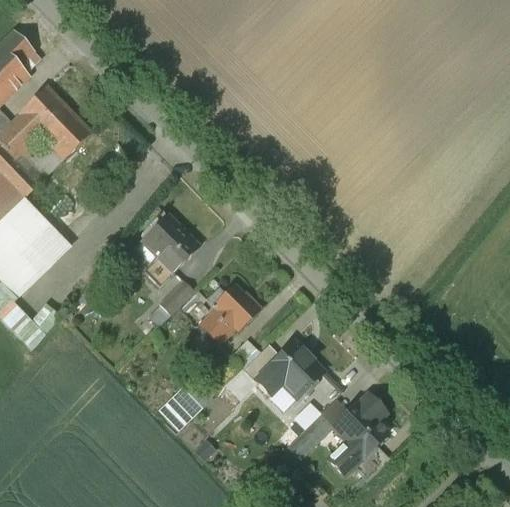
[(16,31),(0,45),(0,134),(13,122),(0,108),(0,105),(31,75),(26,71),(40,57),(35,51),(16,31)]
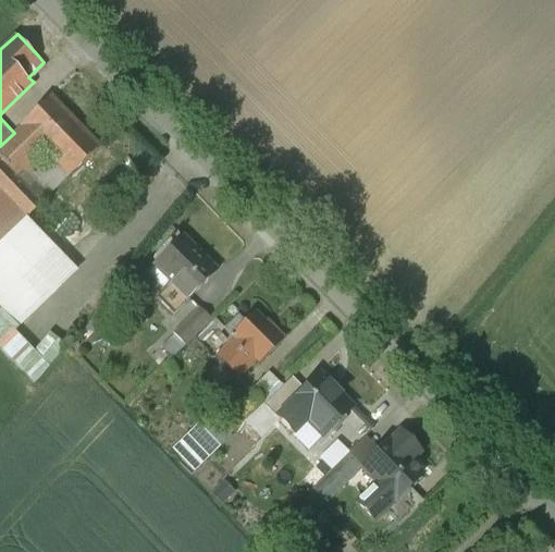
[(100,145),(51,95),(23,123),(24,124),(14,133),(0,146),(0,187),(27,216),(50,194),(71,173),(100,145)]
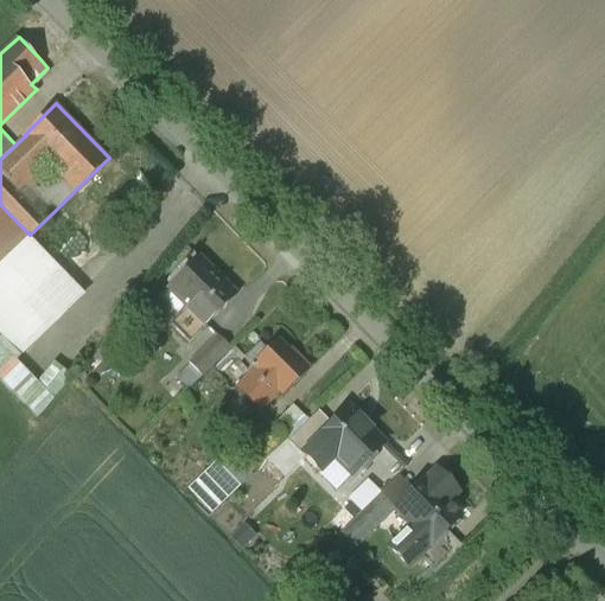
[(30,235),(0,204),(0,328),(19,349),(80,288),(30,235)]
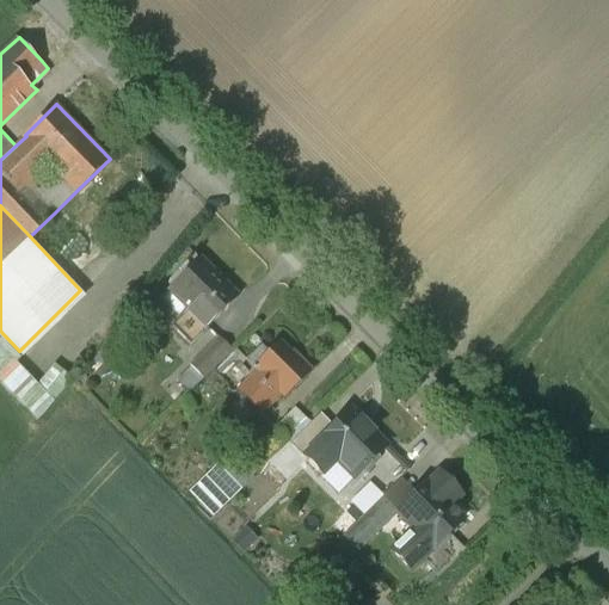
[(240,295),(202,257),(171,286),(191,308),(192,309),(194,308),(209,322),(208,323),(209,325),(240,295)]
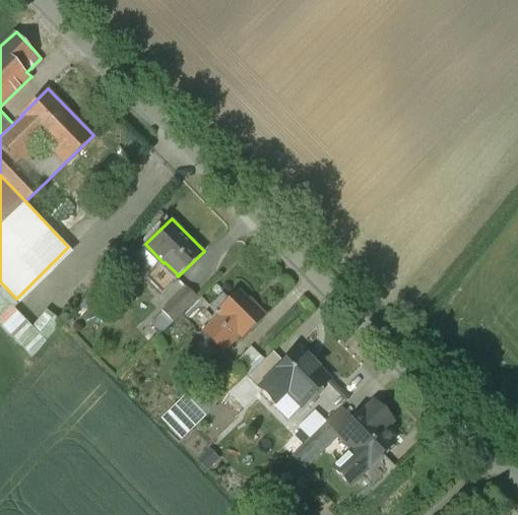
[(163,262),(148,276),(164,292),(178,276),(177,275),(178,274),(165,262),(164,263),(163,262)]
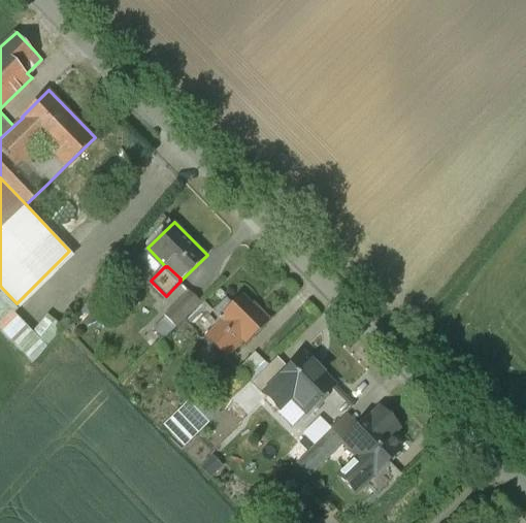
[(191,290),(167,314),(177,324),(202,300),(191,290)]
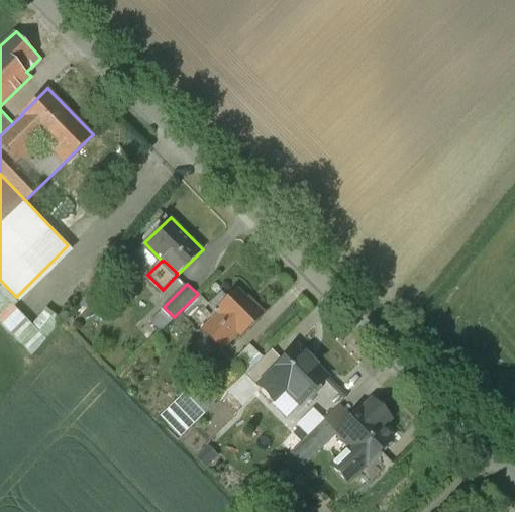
[(238,287),(227,296),(222,291),(210,302),(219,311),(239,332),(242,334),(265,313),(238,287)]
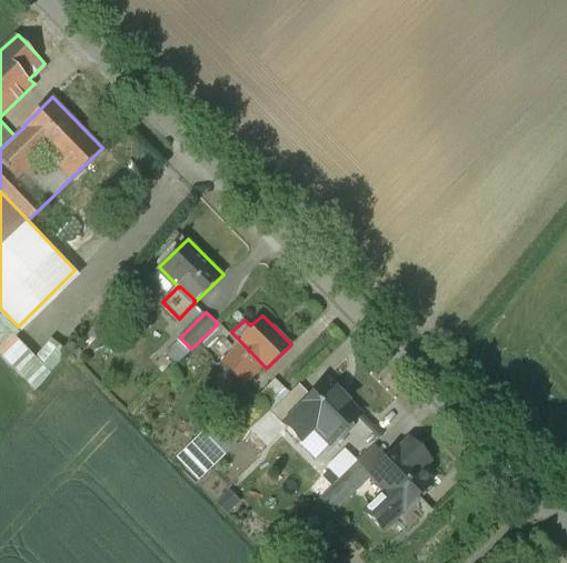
[(241,342),(221,361),(226,367),(241,381),(245,383),(264,365),(241,342)]
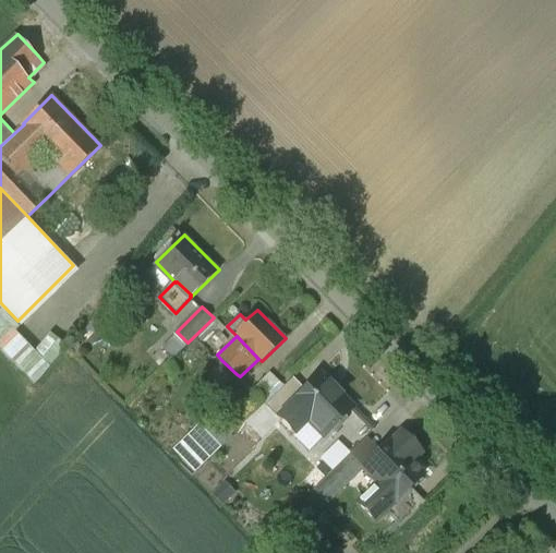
[(222,389),(237,374),(221,360),(207,374),(222,389)]
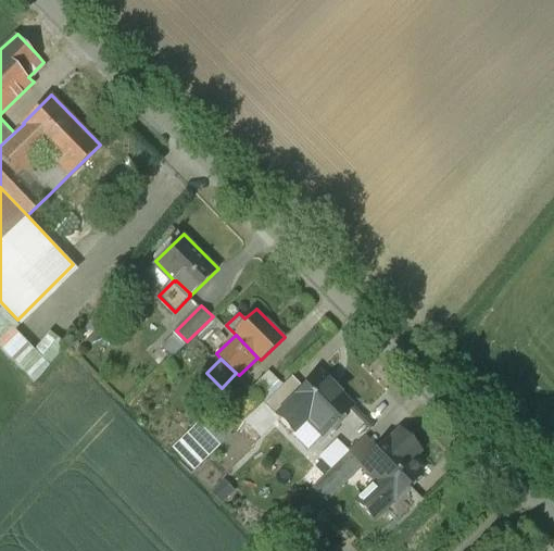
[(264,399),(265,401),(284,383),(272,370),(253,388),(264,399)]
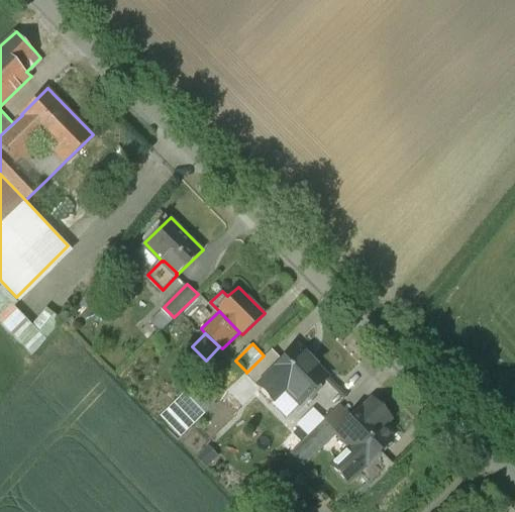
[(328,376),(298,345),(285,359),(272,372),(272,373),(273,372),(288,387),(301,400),(301,401),(301,402),(328,376)]
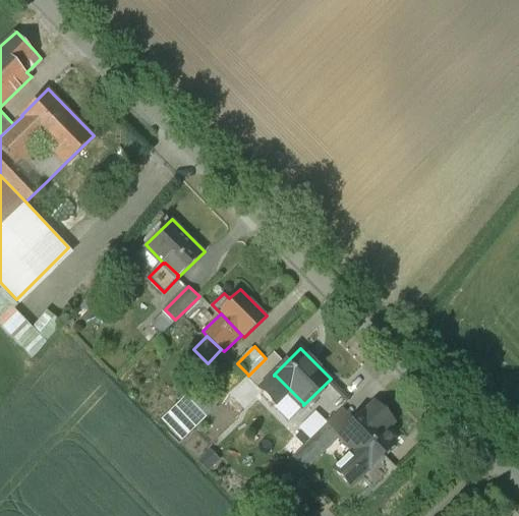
[(266,358),(248,376),(261,388),(274,375),(287,361),(275,350),(266,358)]
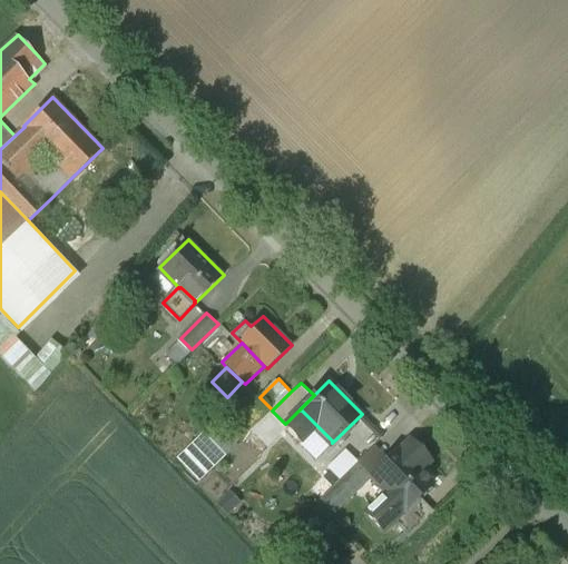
[(300,409),(285,424),(302,441),(317,426),(301,409),(300,411),(300,409)]
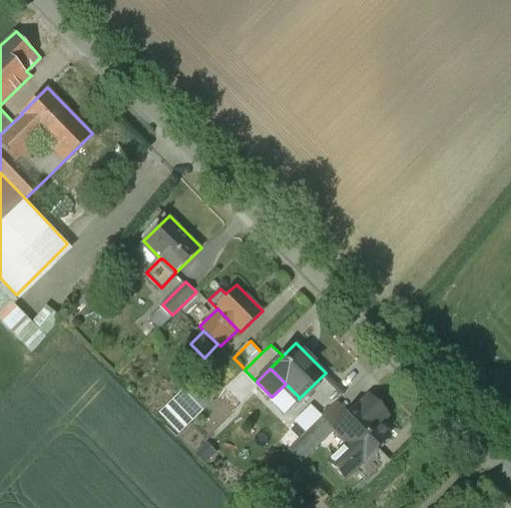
[(194,418),(214,399),(193,378),(173,397),(194,418)]
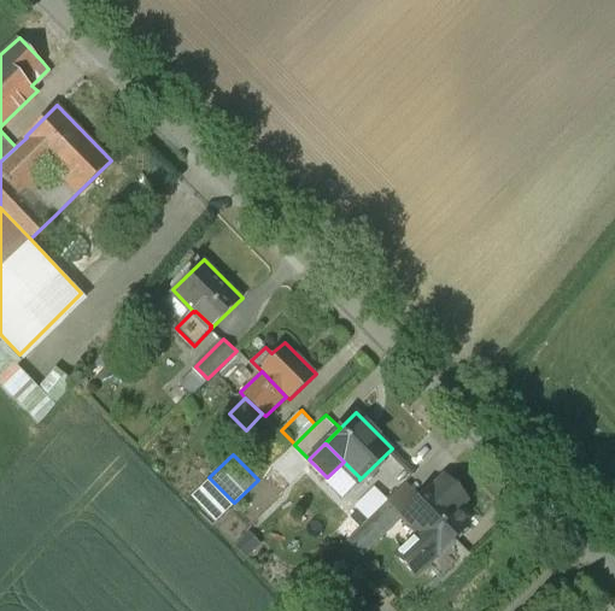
[(445,475),(435,486),(434,485),(403,513),(404,515),(420,530),(397,552),(416,573),(428,562),(455,535),(469,522),(456,509),(467,498),(445,475)]
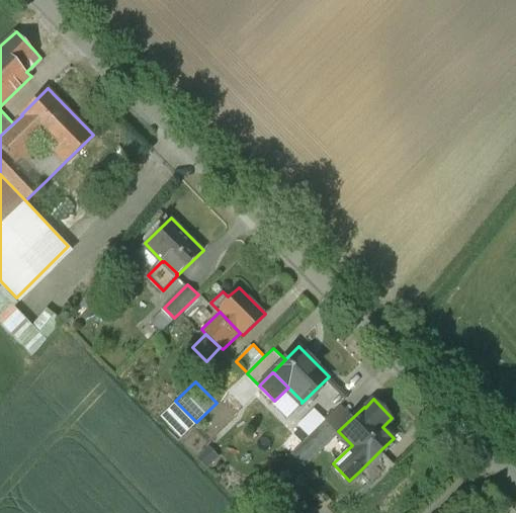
[(196,422),(175,401),(161,414),(182,436),(196,422)]
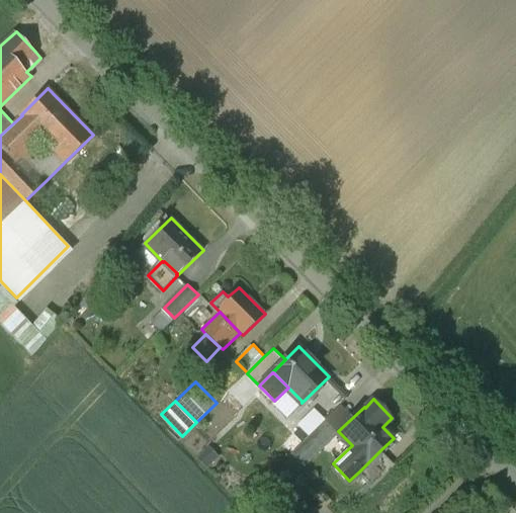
[(326,419),(292,451),(306,464),(339,432),(338,431),(326,419)]
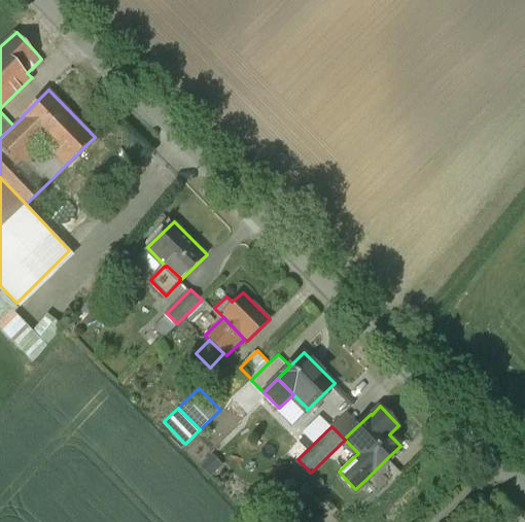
[(210,473),(221,462),(214,455),(203,464),(210,473)]
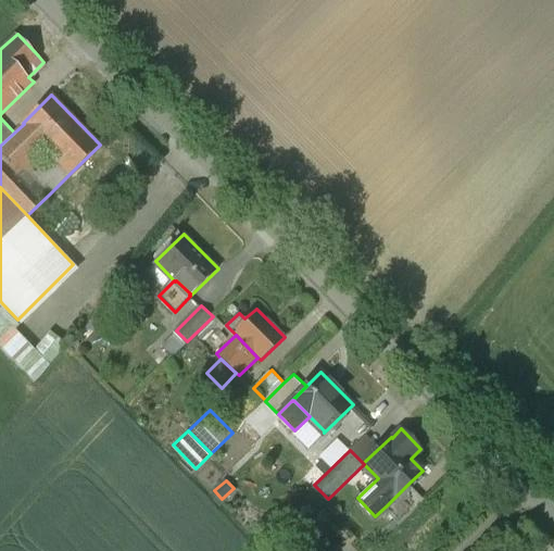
[(410,483),(386,506),(400,523),(425,498),(410,483)]
